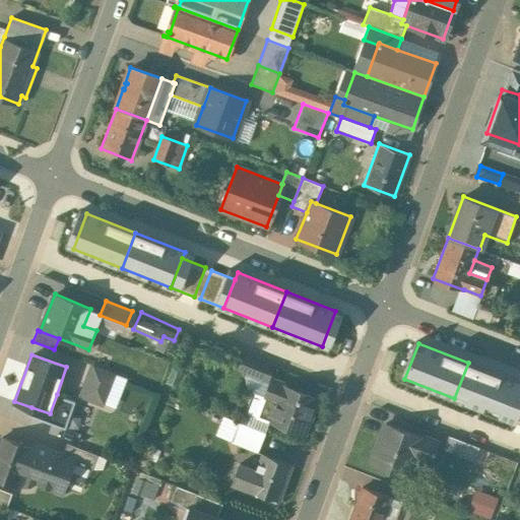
[(270,365),(249,356),(243,371),(264,379),(270,365)]
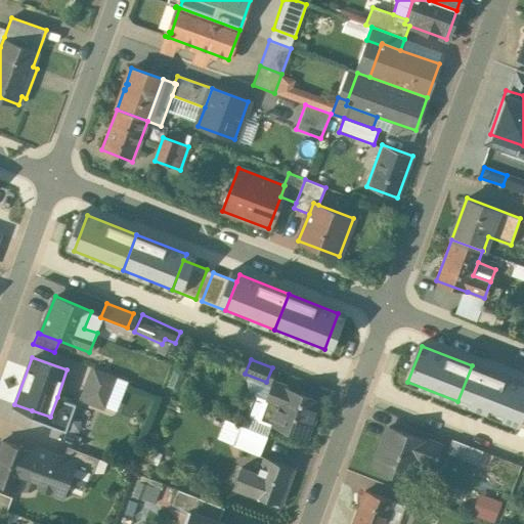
[(522,385),(472,365),(457,401),(508,421),(519,392),(522,385)]
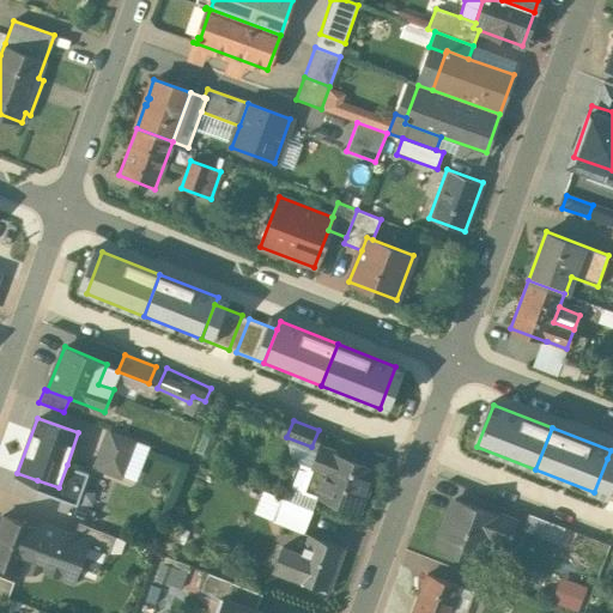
[(137,441),(110,430),(96,466),(122,477),(137,441)]
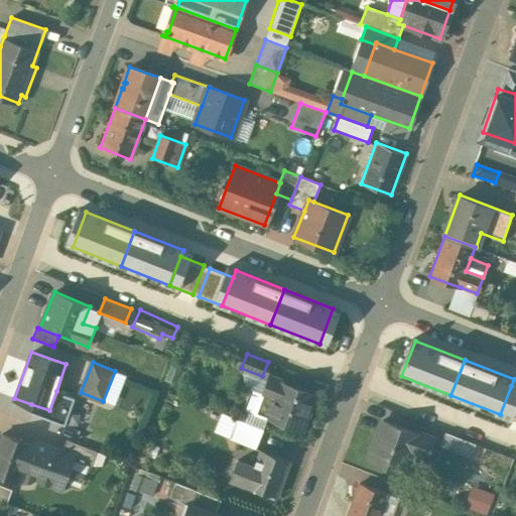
[(314,394),(268,377),(262,393),(262,394),(274,399),(267,418),(301,430),(314,394)]
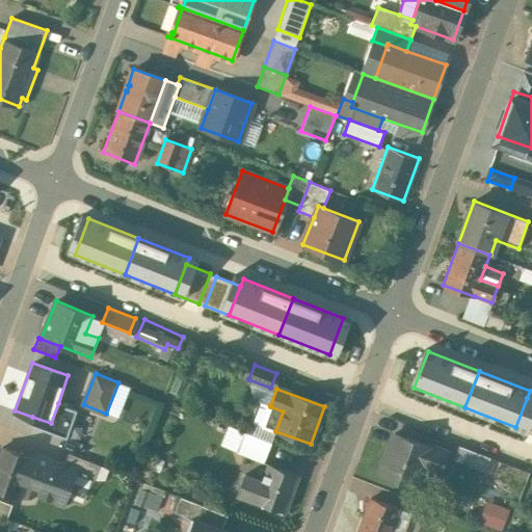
[(531,399),(527,398),(515,427),(531,432),(531,399)]
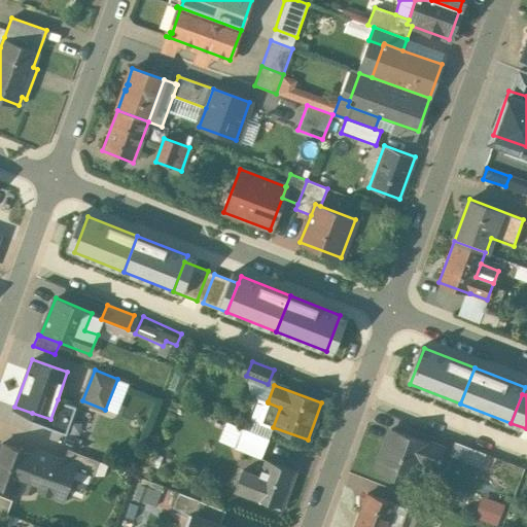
[(268,401),(255,397),(248,418),(273,427),(280,408),(268,402),(268,401)]
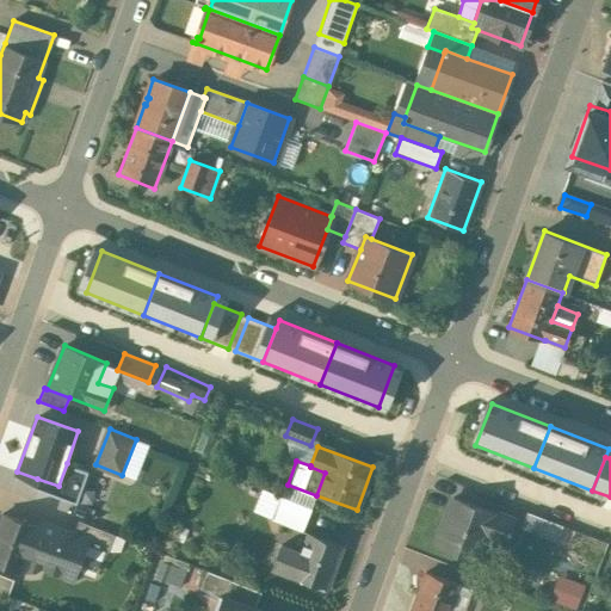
[(67,463),(59,486),(37,479),(34,488),(76,504),(88,470),(67,463)]
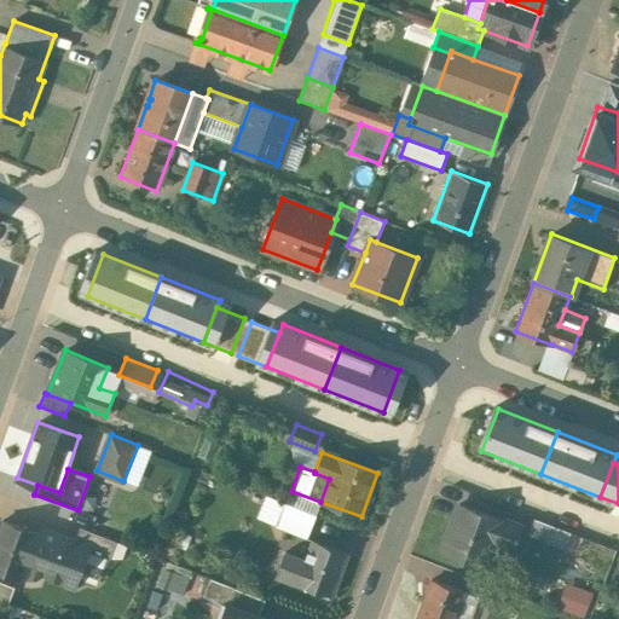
[(316,515),(284,503),(275,527),(306,539),(316,515)]
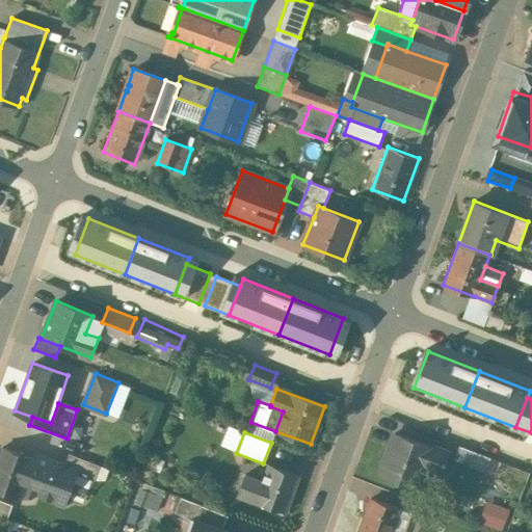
[(447,453),(394,433),(379,474),(416,488),(424,467),(440,473),(447,453)]
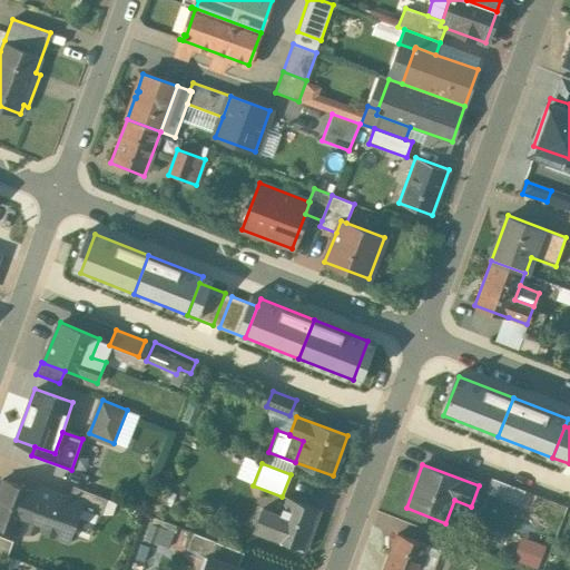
[(524,490),(491,478),(487,492),(519,504),(524,490)]
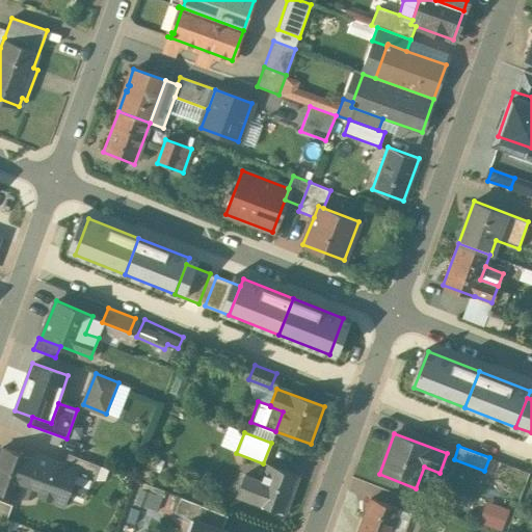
[(33,458),(1,447),(0,451),(0,489),(20,498),(29,471),(33,459),(33,458)]
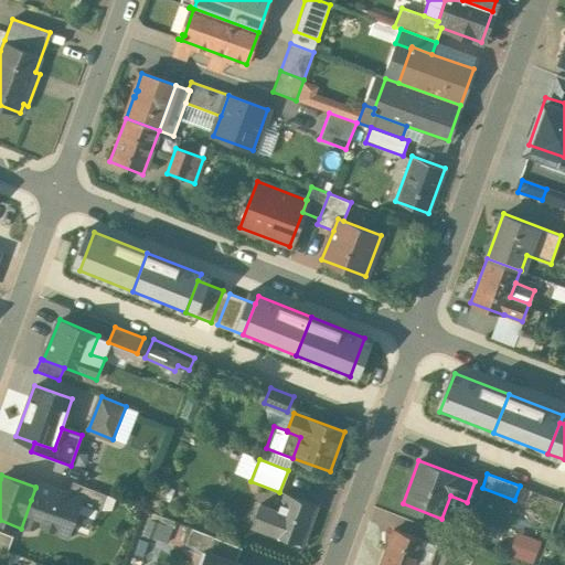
[(105,494),(73,481),(68,494),(81,499),(78,503),(99,511),(105,494)]
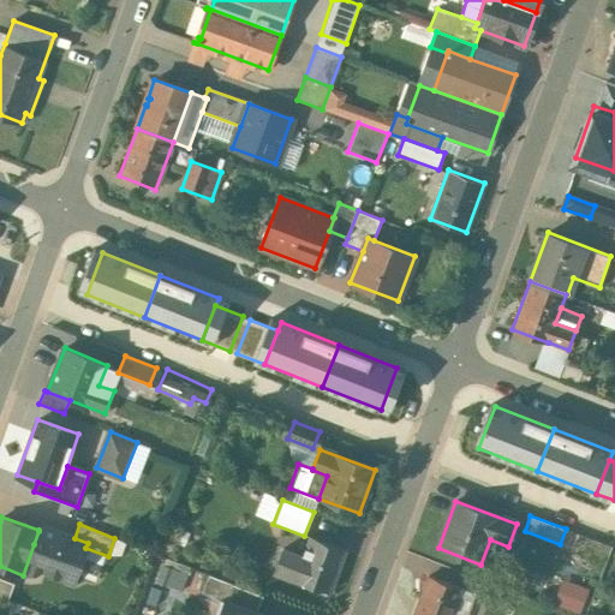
[(75,538),(40,526),(39,530),(39,531),(34,544),(42,547),(49,556),(46,567),(49,574),(73,583),(77,573),(83,569),(85,563),(83,557),(85,548),(88,543),(75,538)]
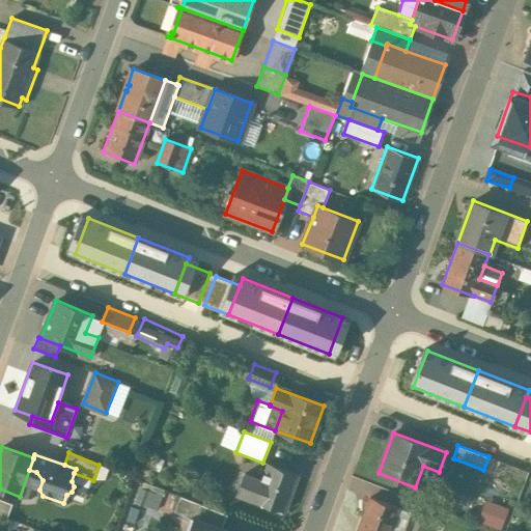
[(299,474),(268,464),(261,480),(244,474),(238,493),(255,500),(285,511),(299,474)]
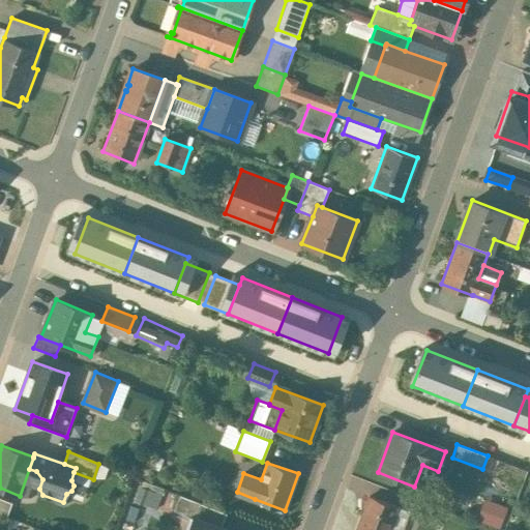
[(137,501),(160,508),(165,493),(142,486),(137,501)]
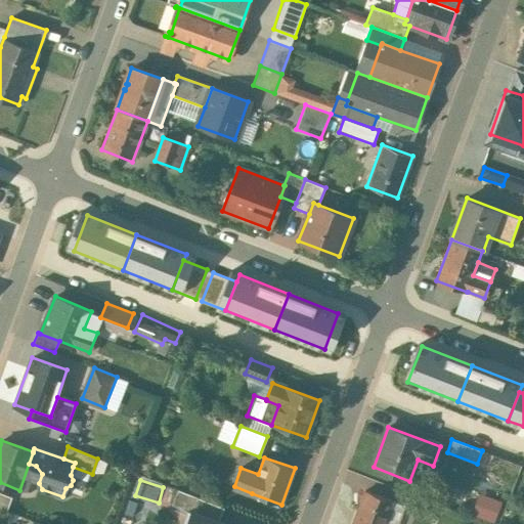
[(176,504),(190,508),(194,494),(180,490),(176,504)]
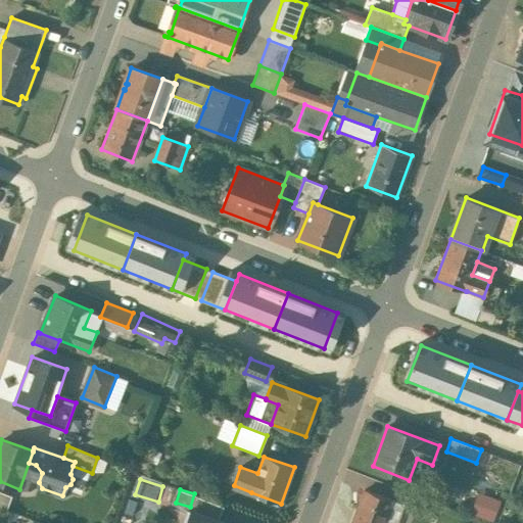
[(384,522),(392,501),(364,489),(351,522),(384,522)]
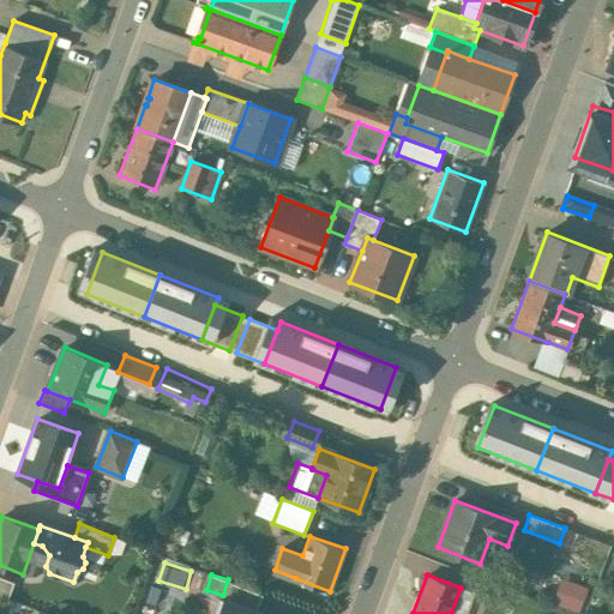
[(555,600),(583,609),(591,585),(564,576),(555,600)]
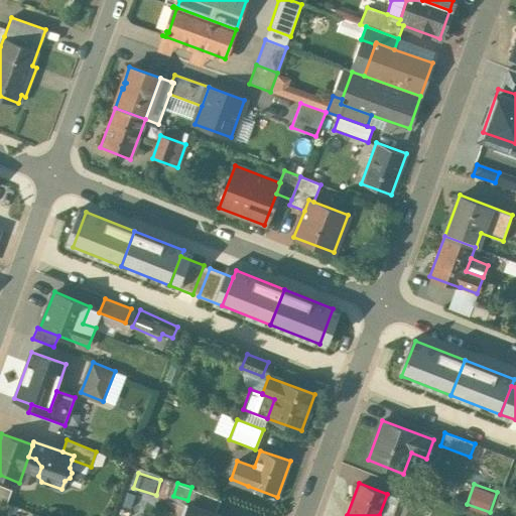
[(12,490),(0,485),(0,501),(6,504),(12,490)]
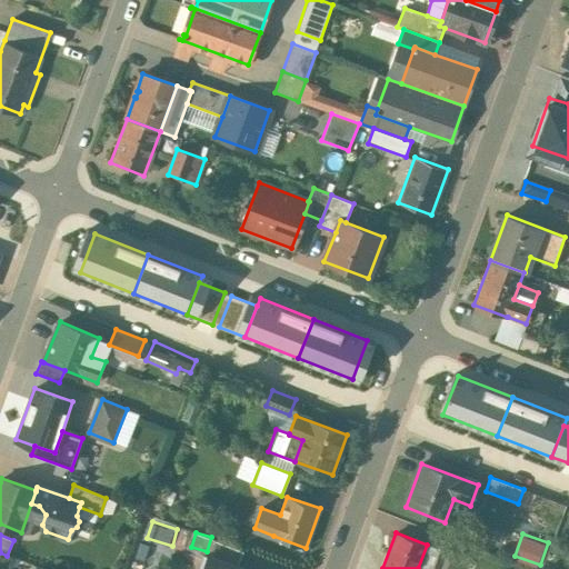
[(476,549),(440,536),(435,550),(470,565),(476,549)]
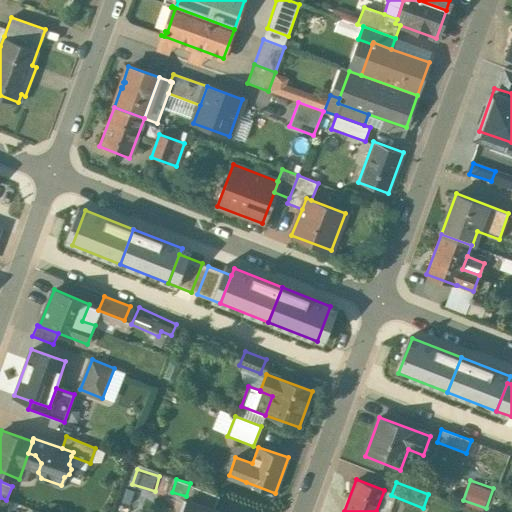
[(219,496),(193,486),(187,501),(213,511),(214,510),(219,496)]
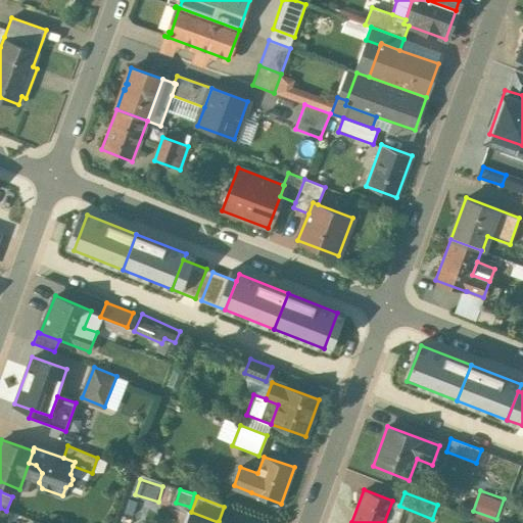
[(225,522),(219,521),(218,522),(191,512),(187,522),(225,522)]
